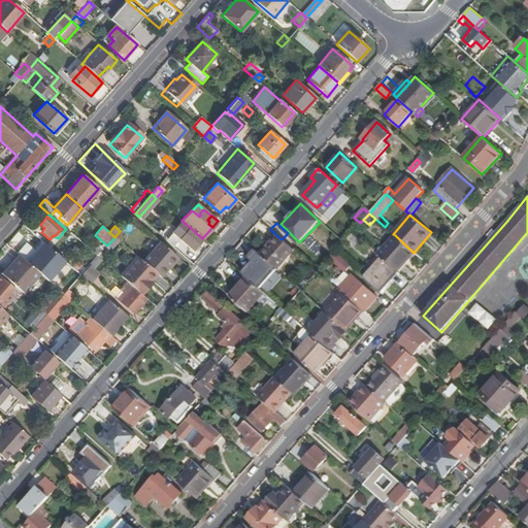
[(193,250),(202,238),(191,228),(180,239),(193,250)]
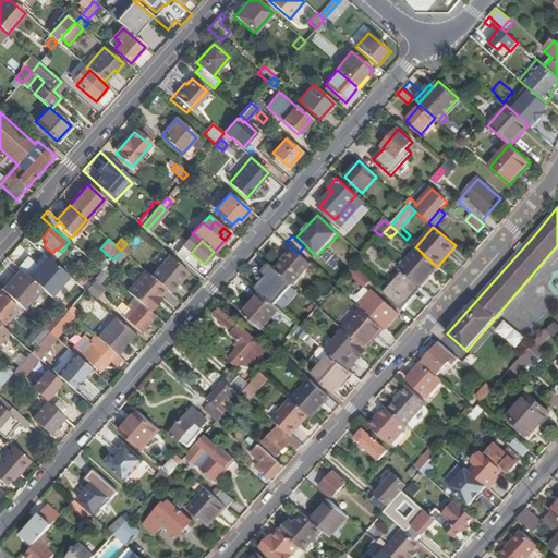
[(319,257),(334,269),(334,268),(348,253),(334,241),(319,257)]
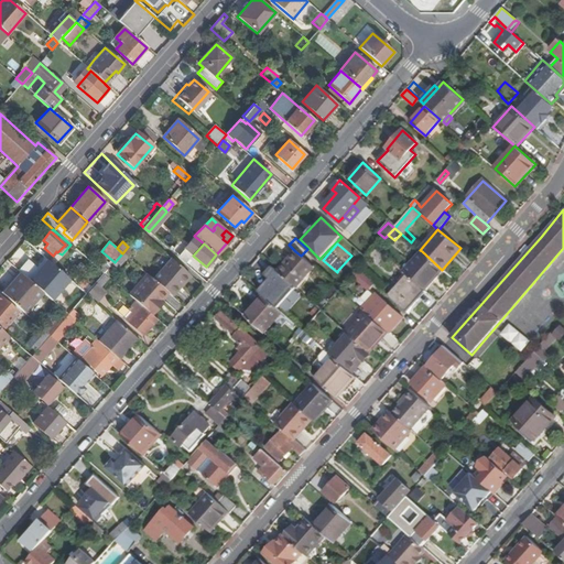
[(376,248),(370,255),(380,263),(386,257),(376,248)]
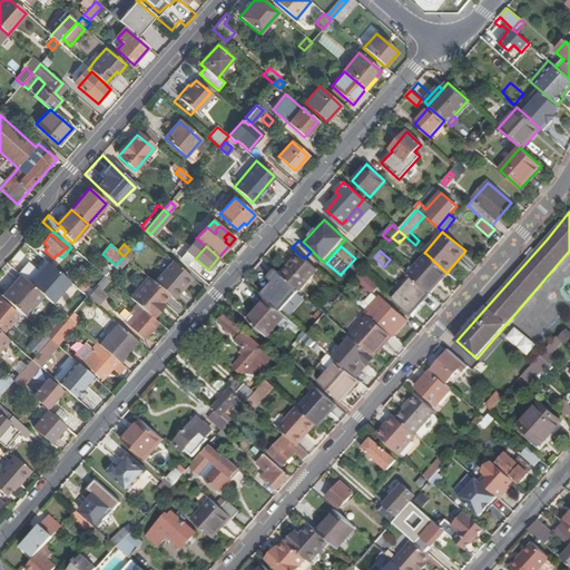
[(284,277),(300,292),(318,271),(304,258),(298,254),(291,263),(294,265),(284,277)]
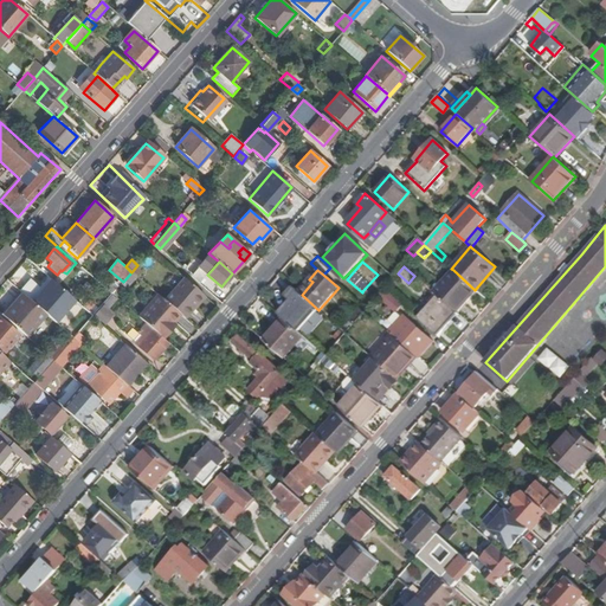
[(456,313),(475,290),(453,270),(433,292),(438,296),(456,313)]
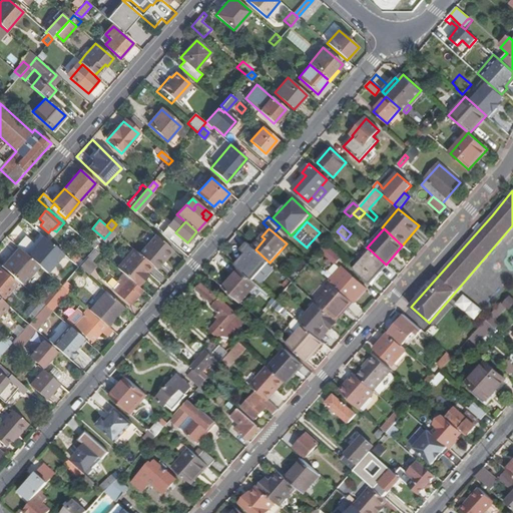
[(18,248),(26,255),(31,249),(10,231),(5,237),(18,248)]
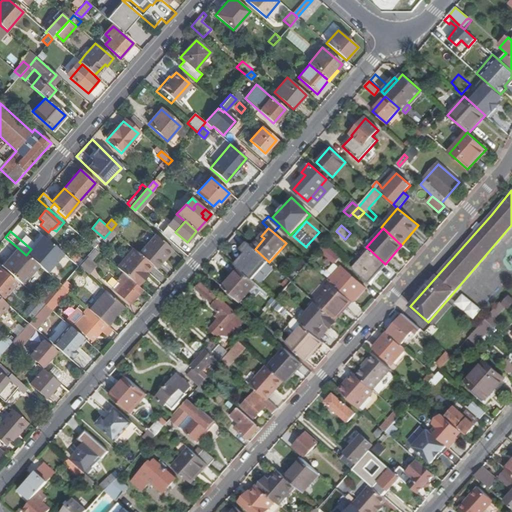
[(306,246),(306,247),(308,249),(321,234),(319,232),(306,246)]
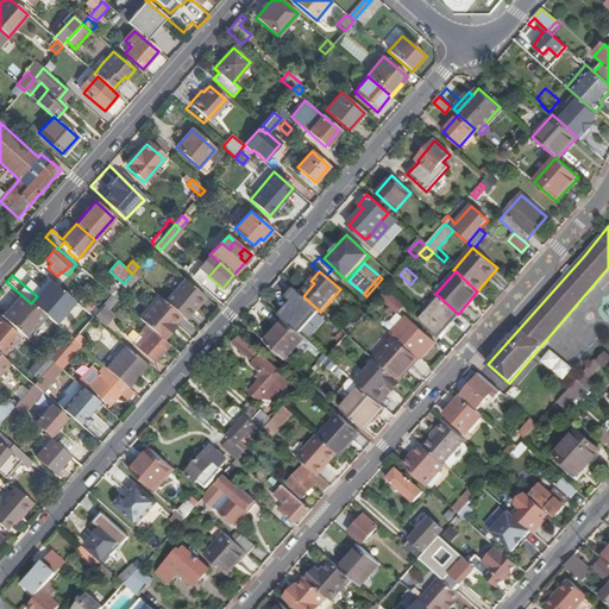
[(180,314),(182,318),(192,307),(195,309),(205,297),(184,280),(165,302),(180,314)]
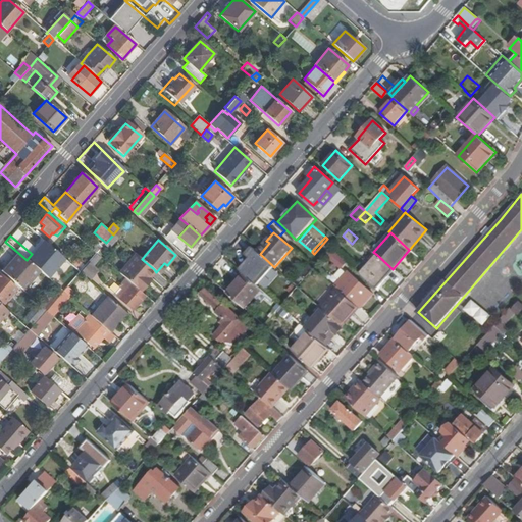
[(269,243),(266,241),(257,252),(260,254),(269,243)]
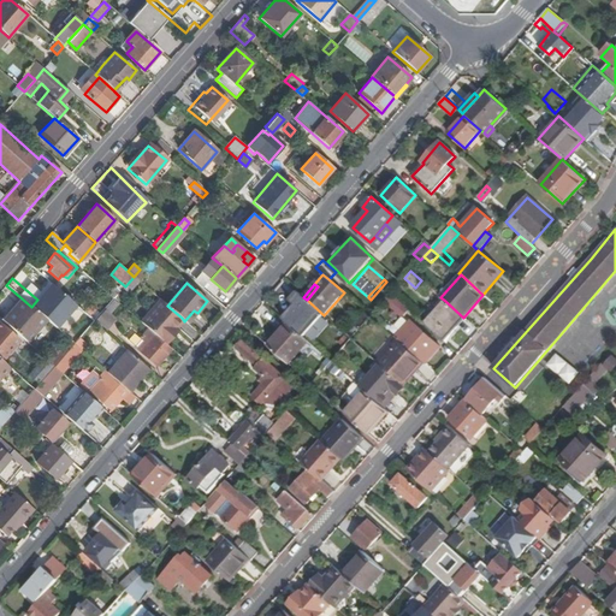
[(402,317),(408,309),(390,294),(384,302),(402,317)]
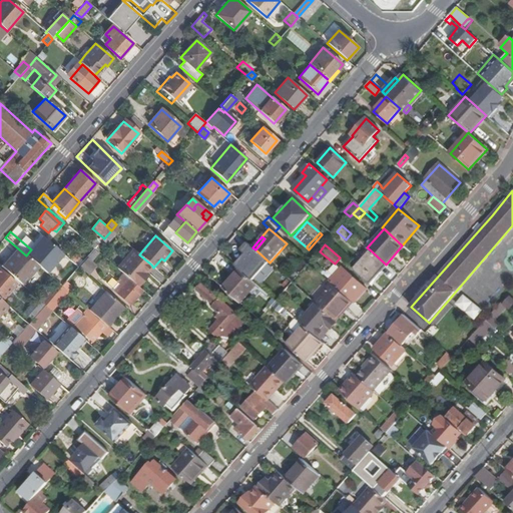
[(21,285),(38,266),(26,255),(18,248),(2,268),(21,285)]
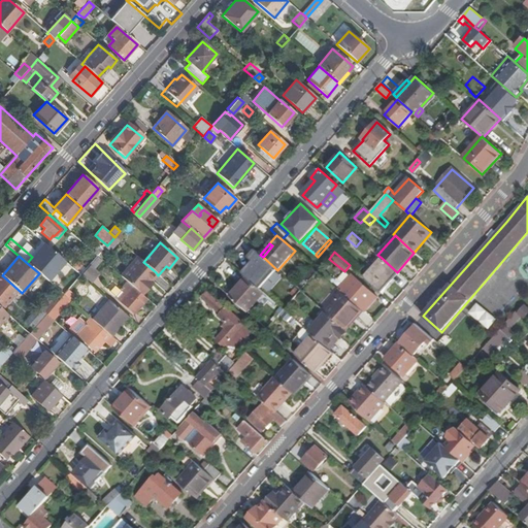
[(102,261),(97,257),(89,266),(94,270),(102,261)]
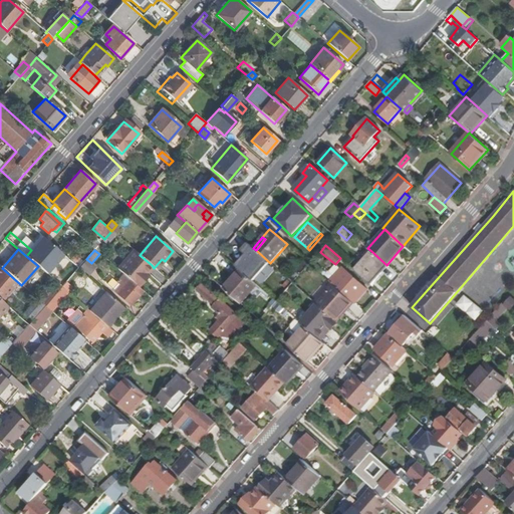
[(134,250),(116,269),(123,275),(138,287),(144,280),(141,277),(144,274),(152,265),(140,255),(134,250)]
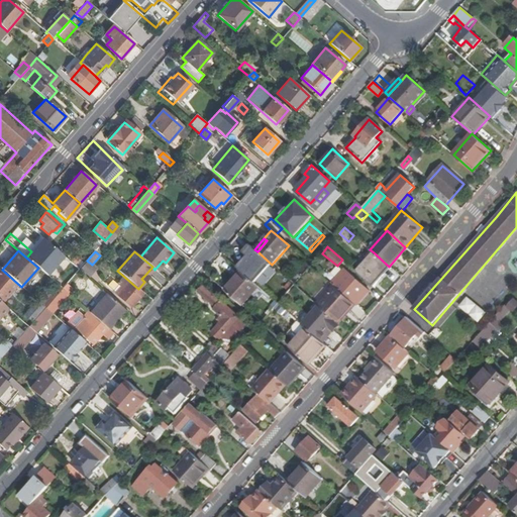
[(356,273),(373,287),(390,268),(389,267),(374,252),(356,273)]
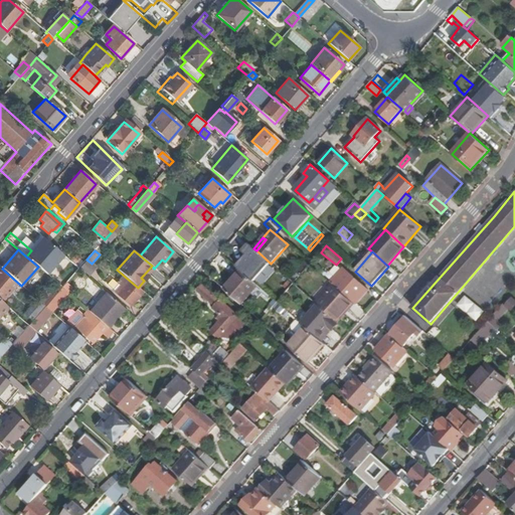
[(92,264),(87,260),(78,270),(88,278),(96,268),(92,264)]
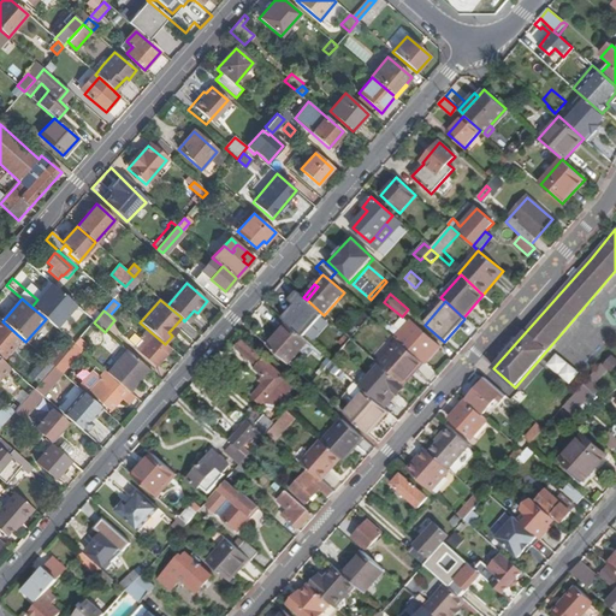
[(366,312),(345,335),(351,339),(371,317),(366,312)]
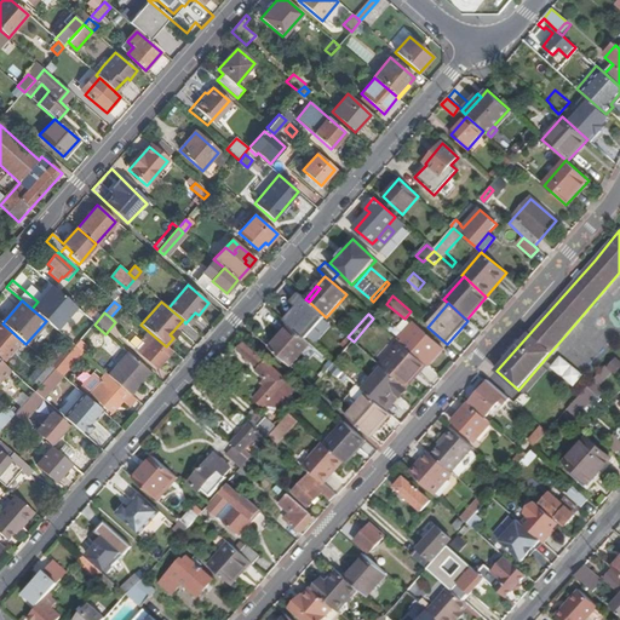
[(397,340),(402,344),(425,365),(428,367),(443,350),(412,323),(397,340)]
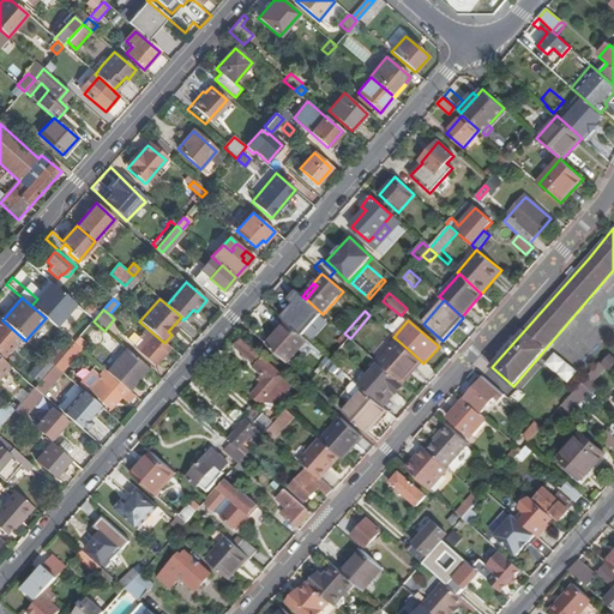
[(464,320),(458,327),(465,333),(471,326),(464,320)]
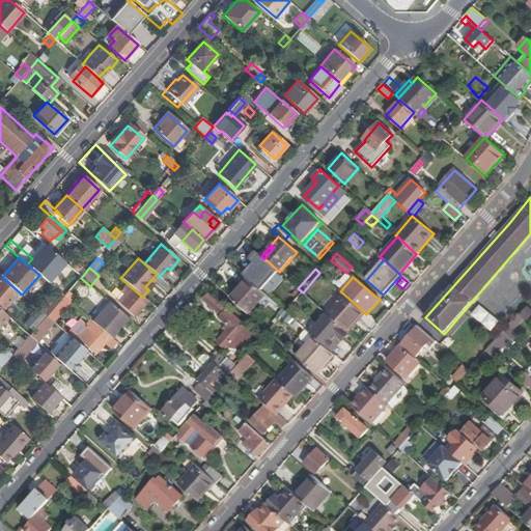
[(0,306),(6,312),(20,296),(0,279),(0,306)]
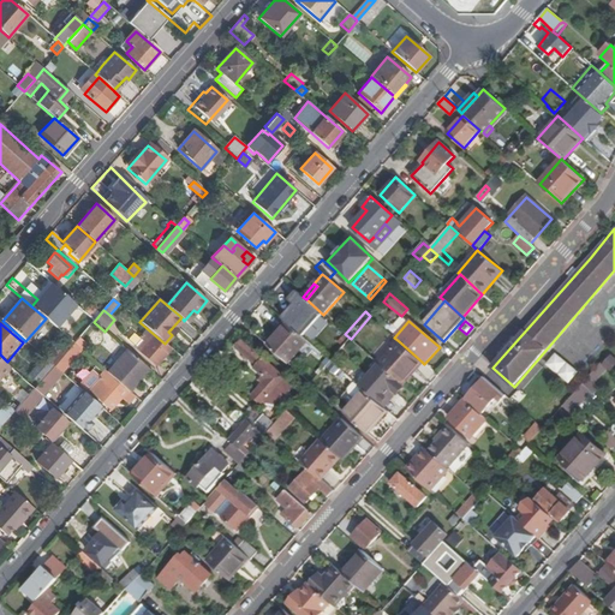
[(267,346),(288,364),(308,341),(287,323),(267,346)]
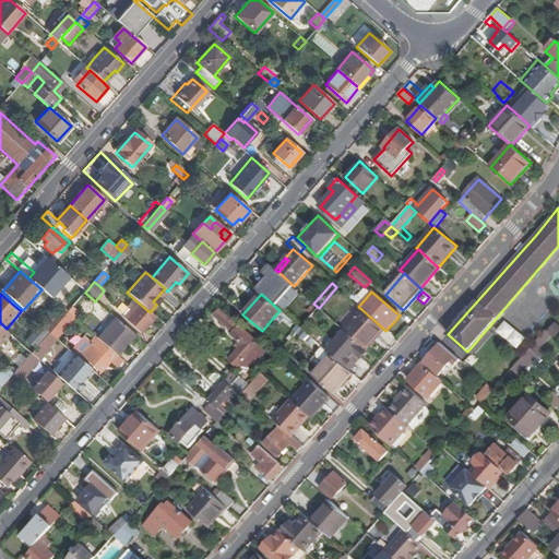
[(133,312),(127,320),(140,332),(153,316),(150,312),(134,299),(127,307),(130,310),(133,312)]
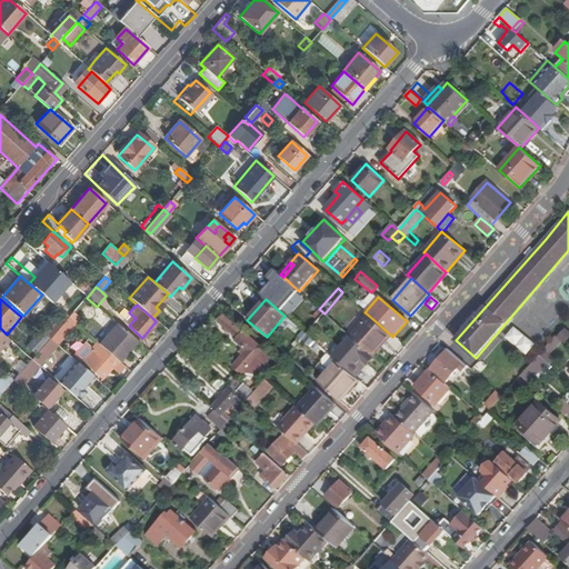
[(390,335),(369,316),(366,320),(359,315),(345,331),(352,338),(369,352),(380,341),(382,342),(390,335)]
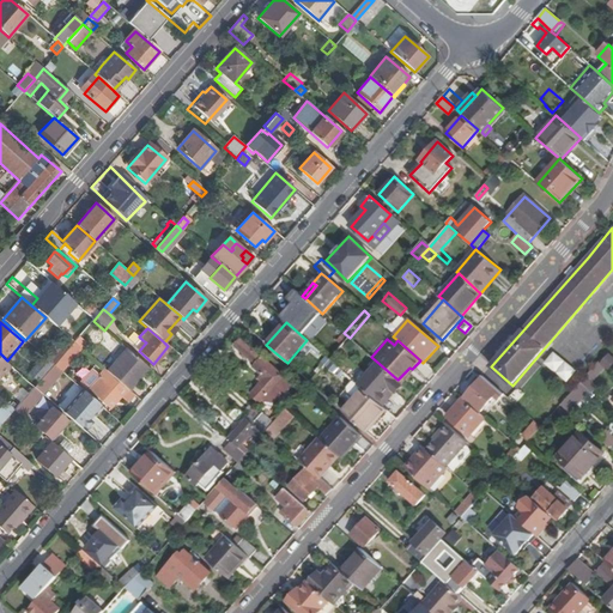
[(60,358),(73,343),(70,340),(56,354),(60,358)]
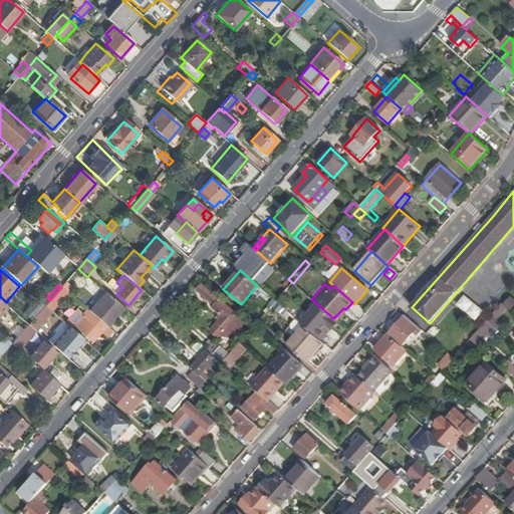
[(122,287),(119,285),(113,291),(116,294),(122,287)]
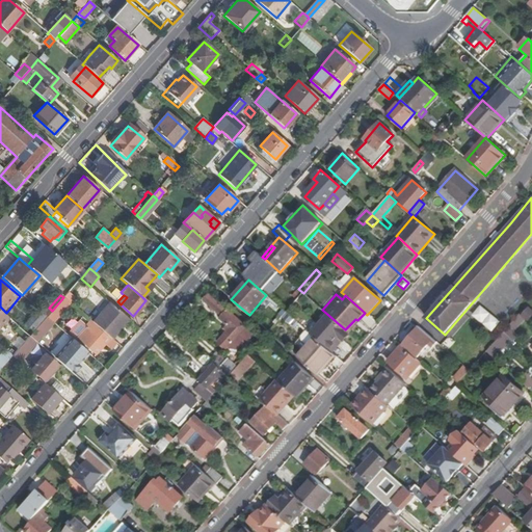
[(209,295),(204,300),(222,316),(220,318),(231,327),(218,342),(227,349),(228,348),(230,351),(238,352),(254,334),(209,295)]
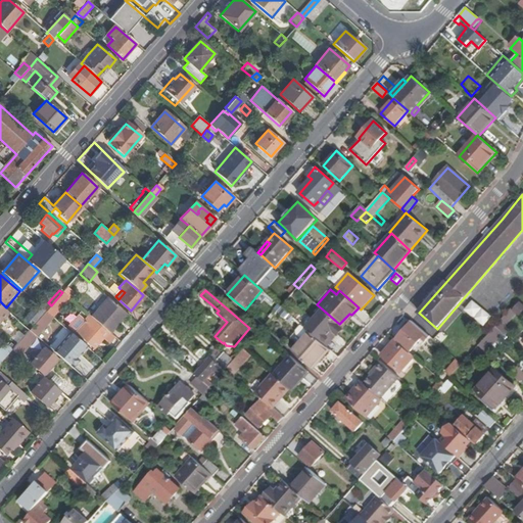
[(53,318),(69,298),(62,292),(51,305),(46,312),(52,318),(53,318)]
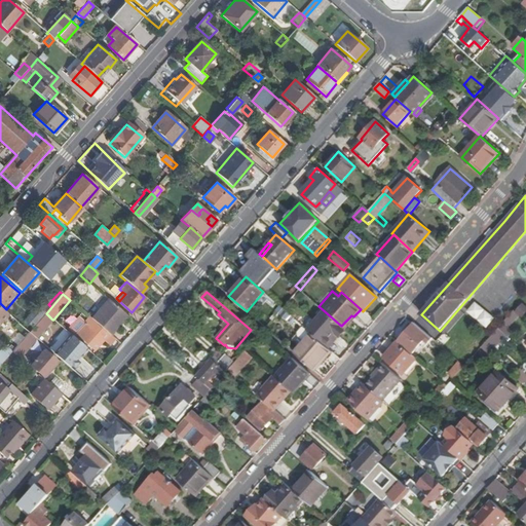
[(110,336),(127,316),(110,301),(92,321),(107,333),(110,336)]
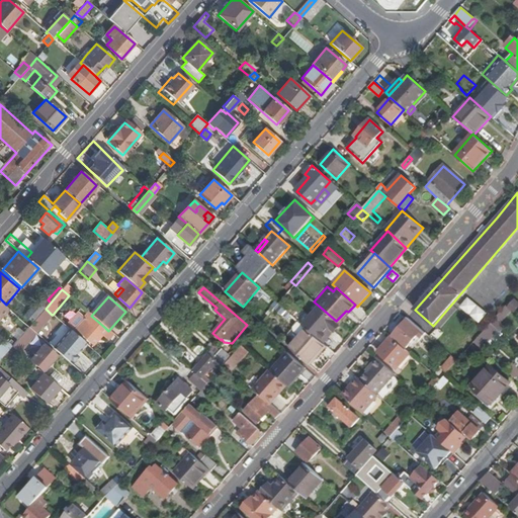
[(460,307),(480,323),(488,313),(468,296),(460,307)]
